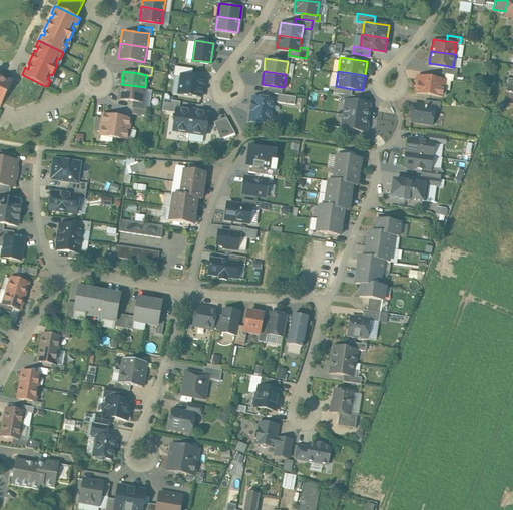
[(203,76),(181,73),(178,91),(201,95),(204,76),(203,76)]
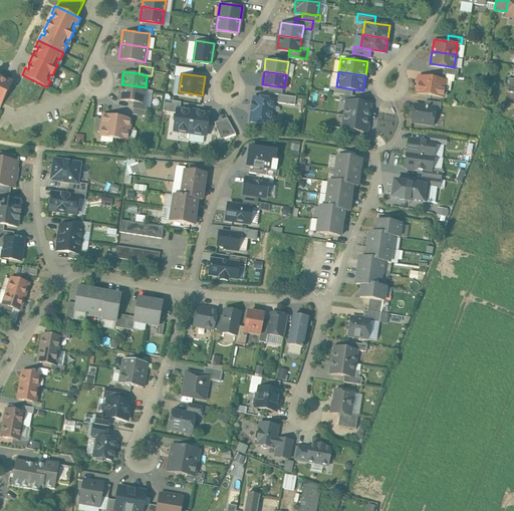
[(2,76),(0,74),(0,104),(0,105),(2,101),(11,82),(12,80),(6,77),(5,80),(1,78),(2,76)]
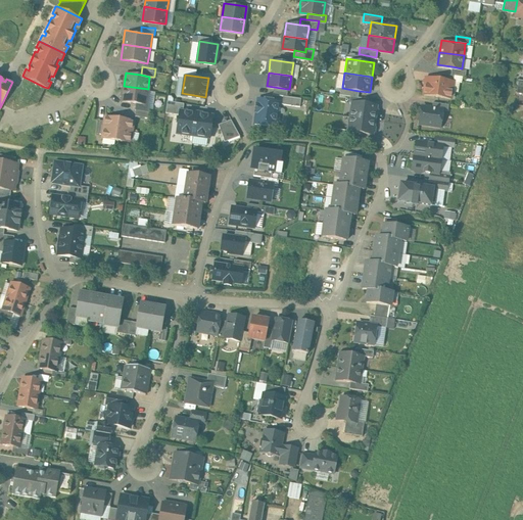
[(440,78),(426,76),(423,93),(450,96),(454,80),(440,78)]
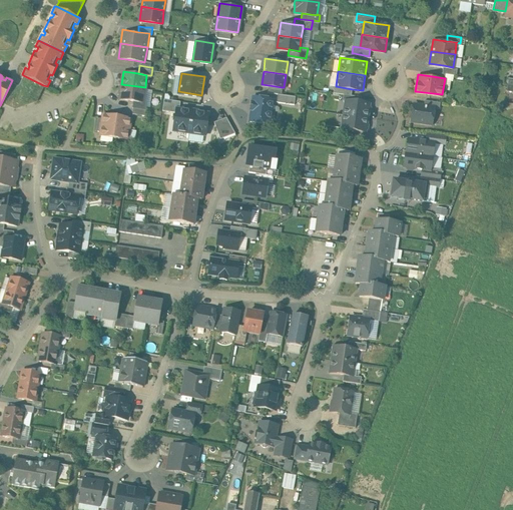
[(23,75),(19,84),(16,84),(11,82),(2,101),(15,107),(36,100),(43,85),(23,75)]
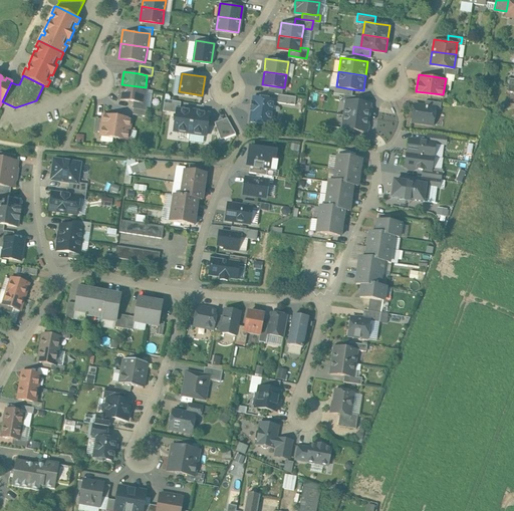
[(146,87),(121,84),(119,97),(134,99),(144,100),(146,87)]
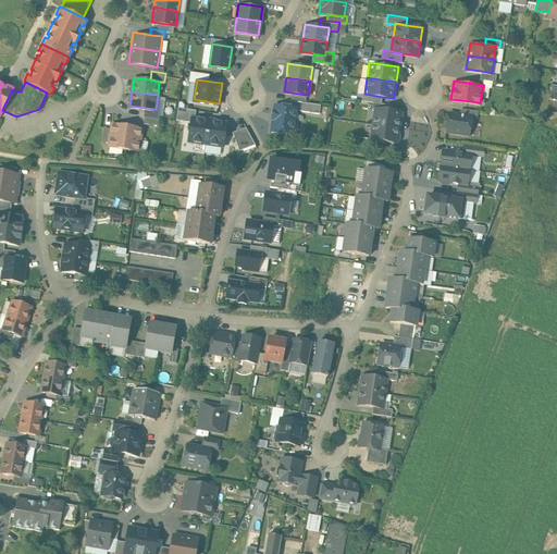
[(372,100),(381,101),(382,97),(364,94),(364,93),(362,93),(362,99),(372,100)]
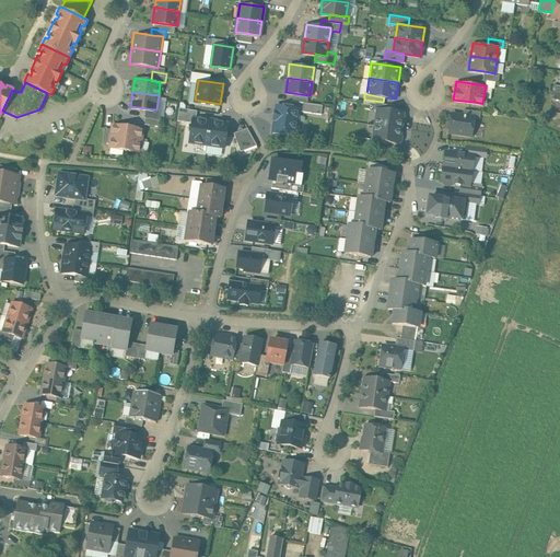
[(307,102),(303,101),(302,109),(321,113),(323,104),(307,102)]
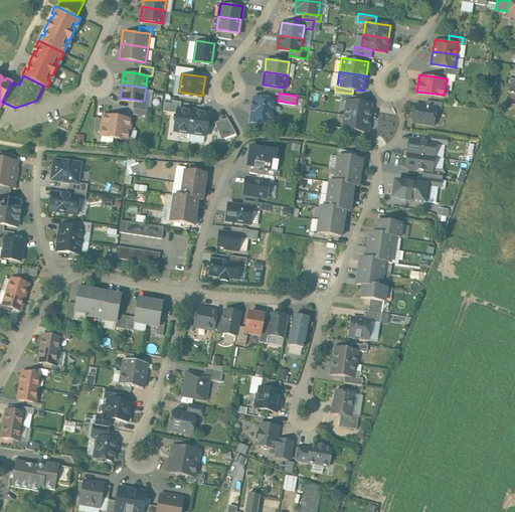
[(347,100),(361,102),(362,96),(352,94),(344,93),(344,100),(346,100),(347,100)]
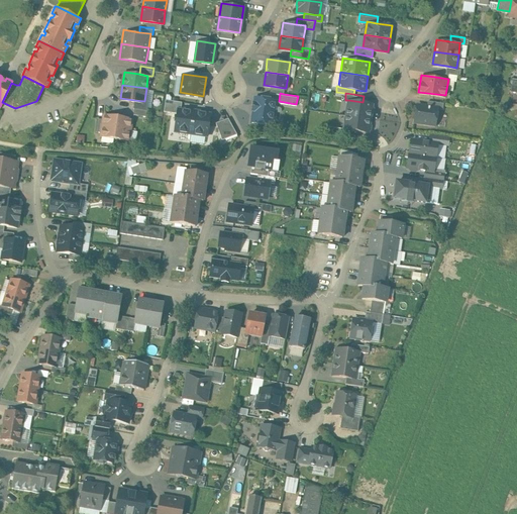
[(275,99),(255,96),(254,101),(253,101),(252,109),(253,109),(251,120),(272,123),(272,121),(275,119),(276,111),(274,109),(275,99)]
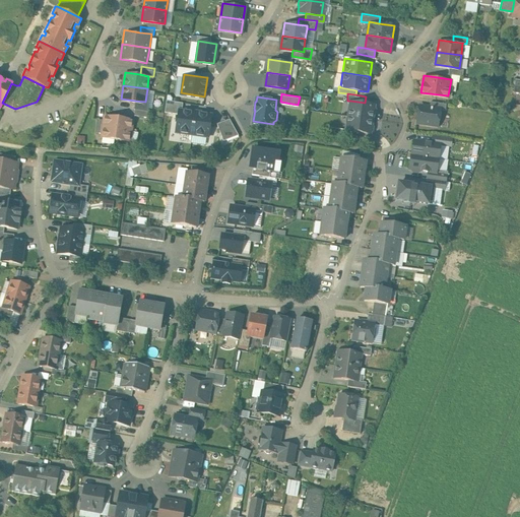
[(446,102),(430,100),(429,106),(440,107),(440,108),(445,109),(446,102)]
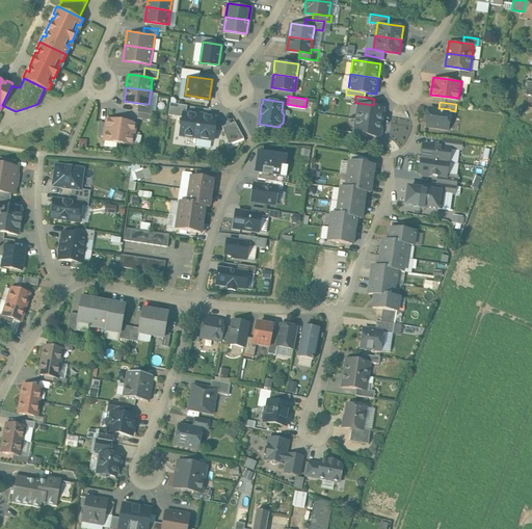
[(153,104),(149,104),(138,103),(137,109),(138,110),(152,111),(153,104)]
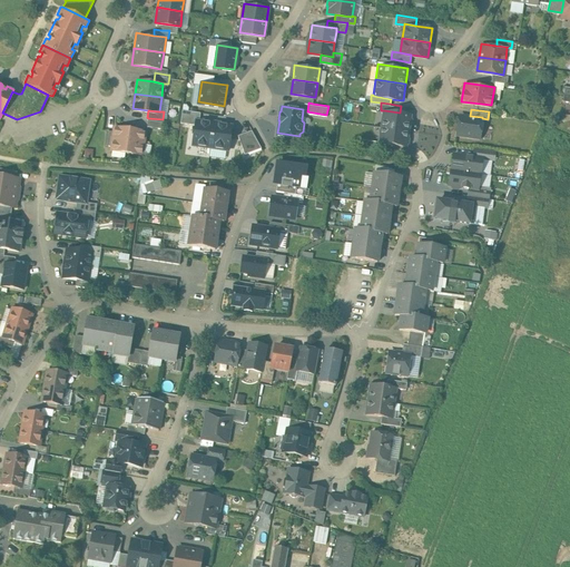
[(400,113),(384,110),(383,110),(382,126),(408,129),(410,114),(400,113)]
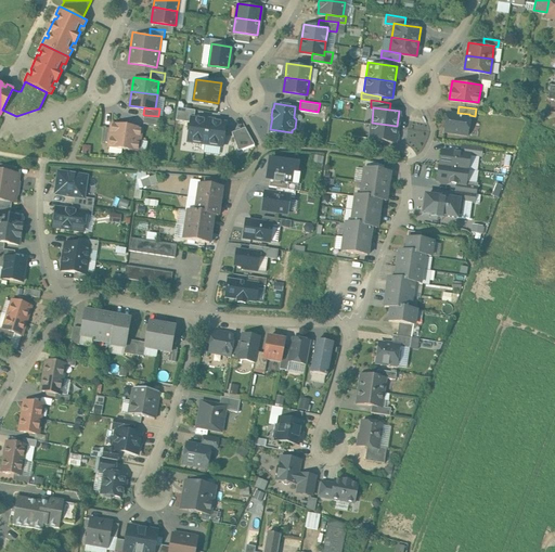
[(457,113),(447,111),(444,129),(466,132),(467,129),(469,128),(472,119),(468,117),(469,115),(469,114),(457,113)]
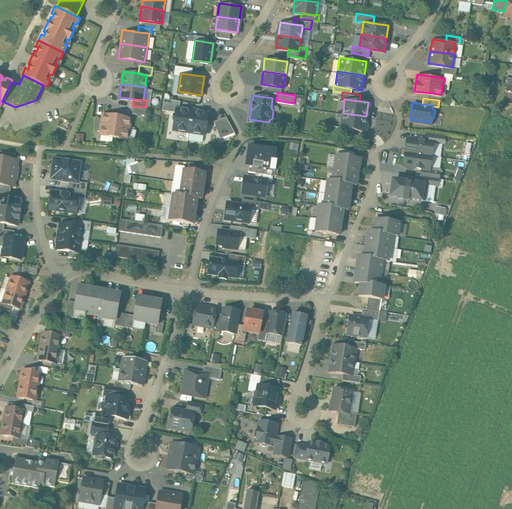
[(192,109),(176,107),(173,128),(189,131),(192,109)]
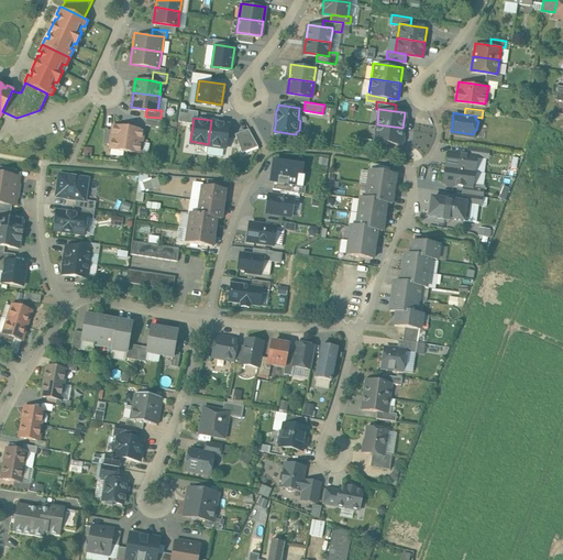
[(229,122),(211,120),(208,144),(225,146),(229,122)]
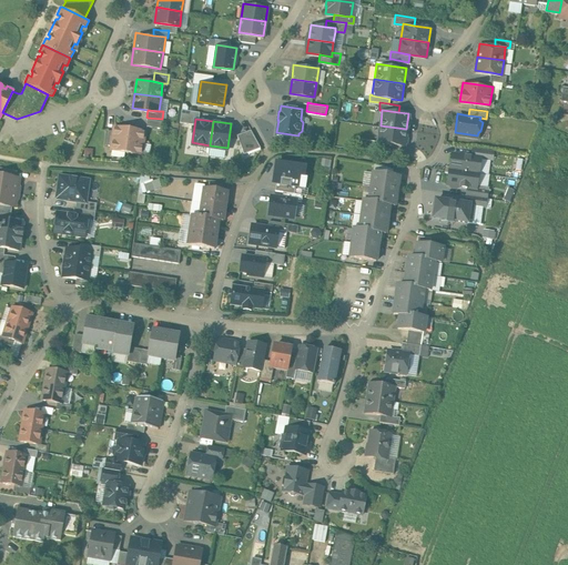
[(130,127),(114,124),(113,129),(111,143),(111,148),(125,150),(130,127)]
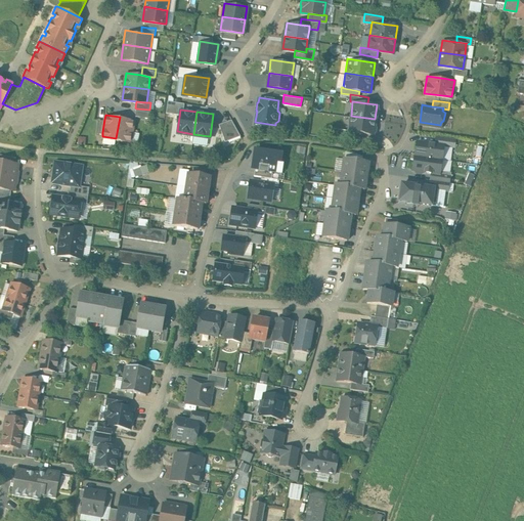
[(375,119),(351,116),(349,129),(351,130),(373,133),(375,119)]
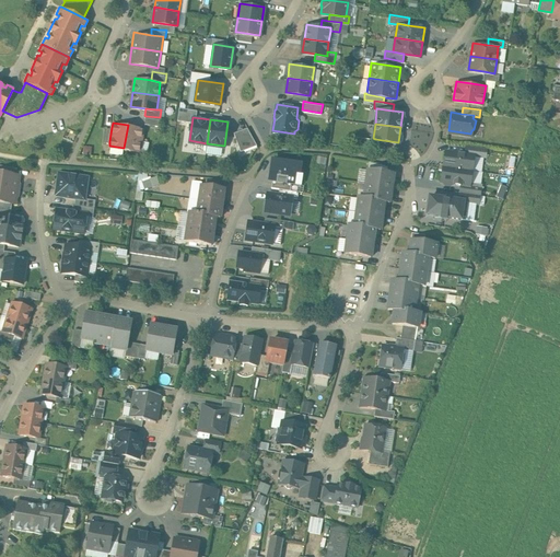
[(142,127),(128,125),(124,148),(139,150),(142,127)]
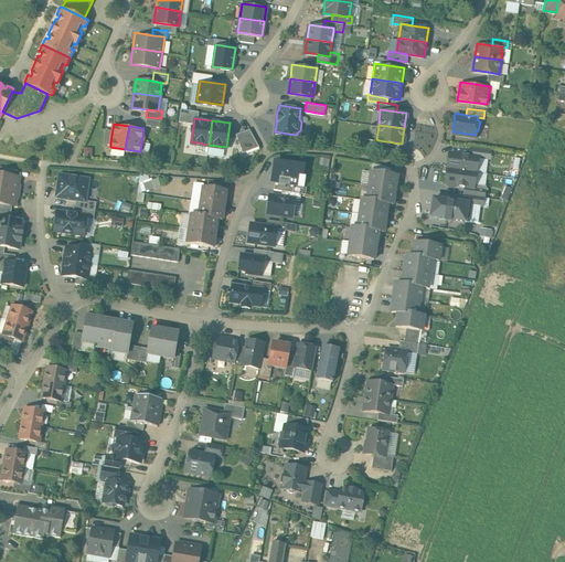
[(251,126),(235,131),(243,150),(258,145),(251,126)]
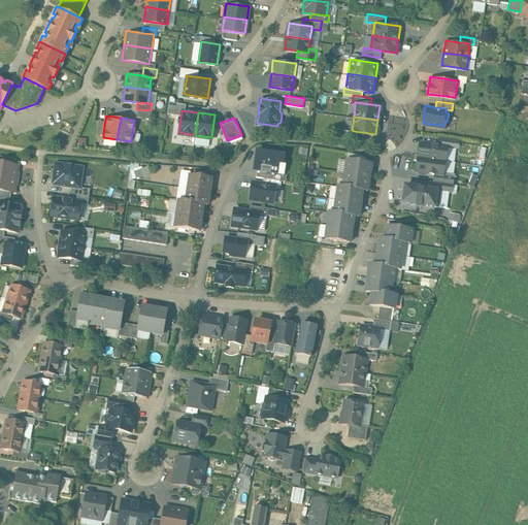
[(352,130),(335,128),(334,134),(353,138),(354,131),(352,130)]
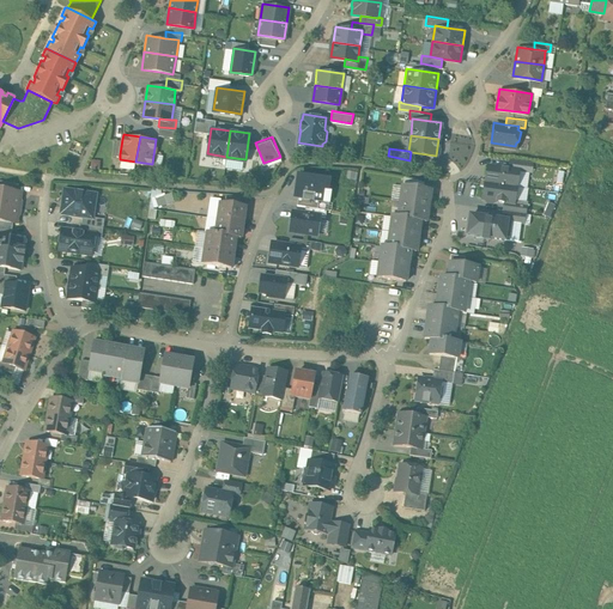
[(516,168),(487,164),(485,180),(514,184),(516,168)]
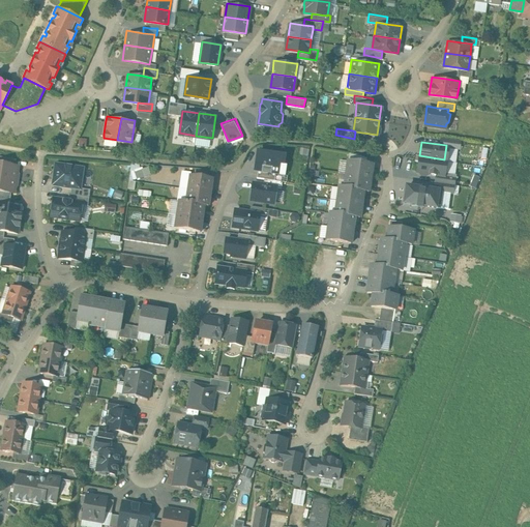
[(268,151),(257,150),(255,168),(285,174),(287,163),(284,162),(285,153),(268,151)]
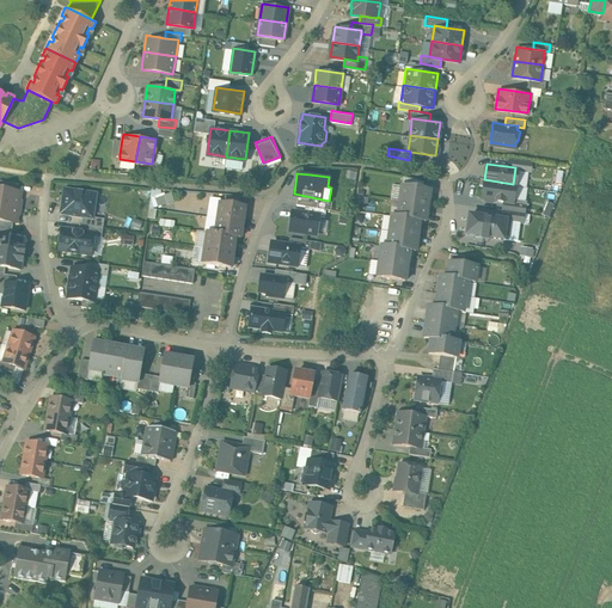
[(17,180),(0,178),(0,186),(14,189),(17,180)]
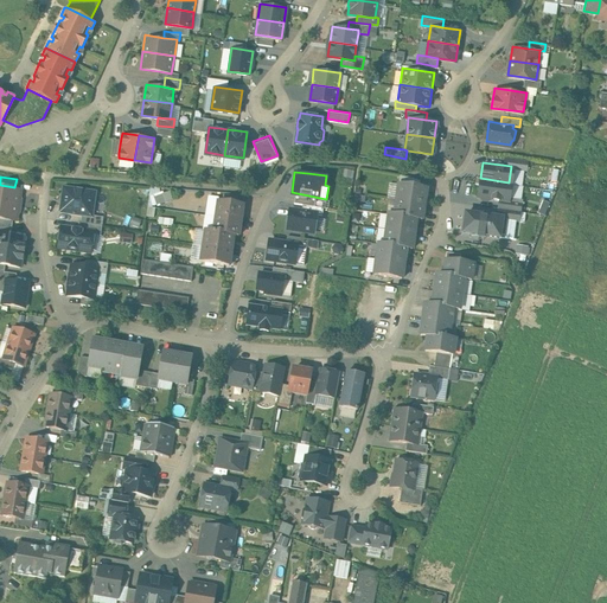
[(509,183),(480,178),(478,194),(506,199),(509,183)]
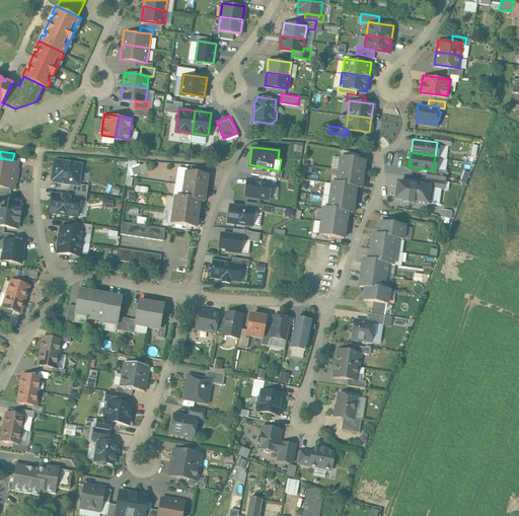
[(365,159),(341,156),(339,169),(363,172),(365,159)]
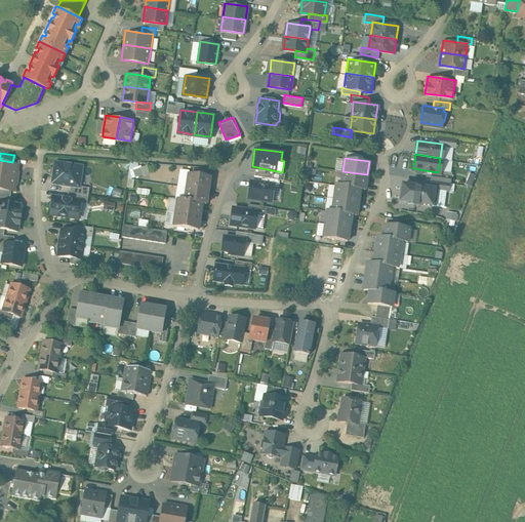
[(0,160),(0,173),(15,176),(17,163),(12,162),(0,160)]
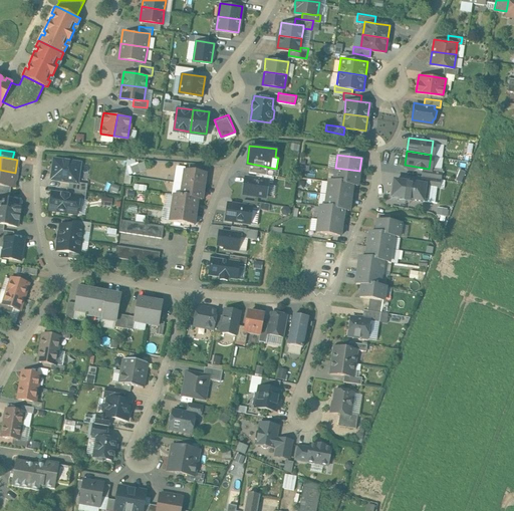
[(79,162),(54,158),(51,178),(69,180),(77,181),(79,162)]
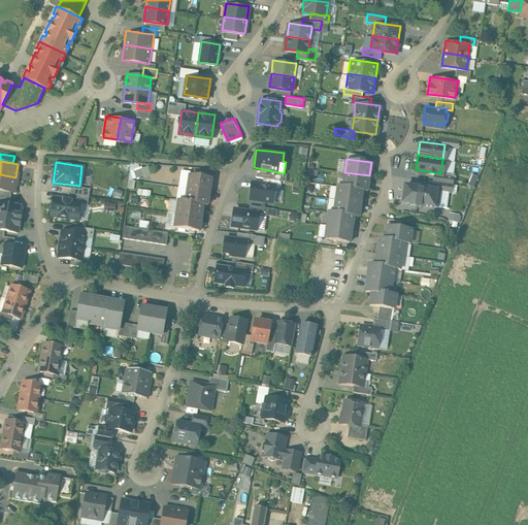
[(150,162),(130,163),(130,174),(150,173),(150,162)]
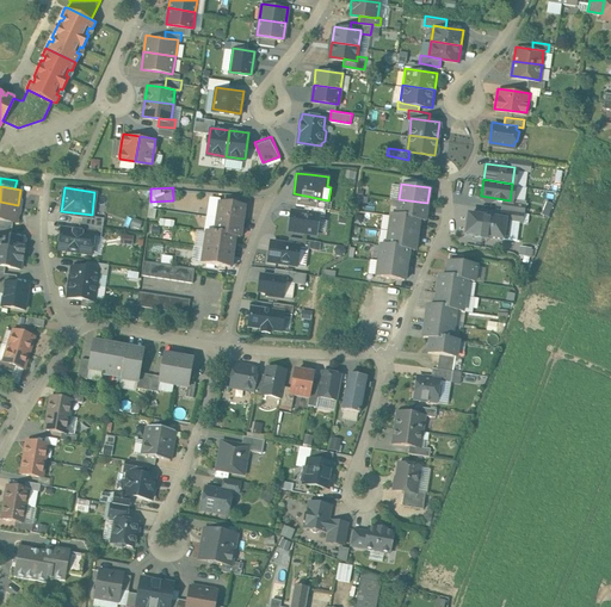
[(427,203),(399,199),(396,214),(396,215),(419,217),(419,218),(425,218),(427,203)]
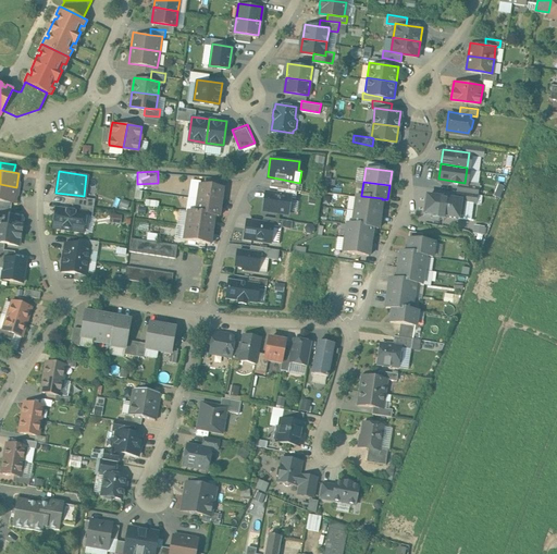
[(223,186),(200,183),(198,197),(221,200),(223,186)]
